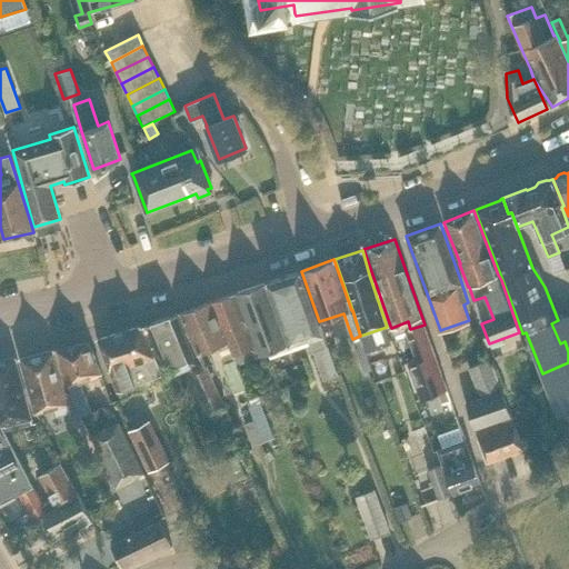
[(300,271),(233,292),(211,301),(233,356),(255,348),(257,357),(290,345),(290,346),(311,337),(315,343),(312,345),(325,378),(338,373),(328,347),(319,321),(300,271)]
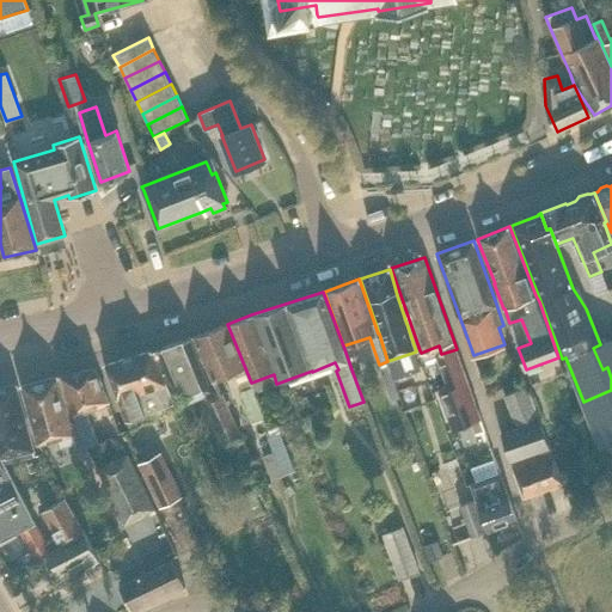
[(240,386),(251,383),(227,324),(194,336),(210,374),(214,381),(215,380),(234,372),(240,386)]
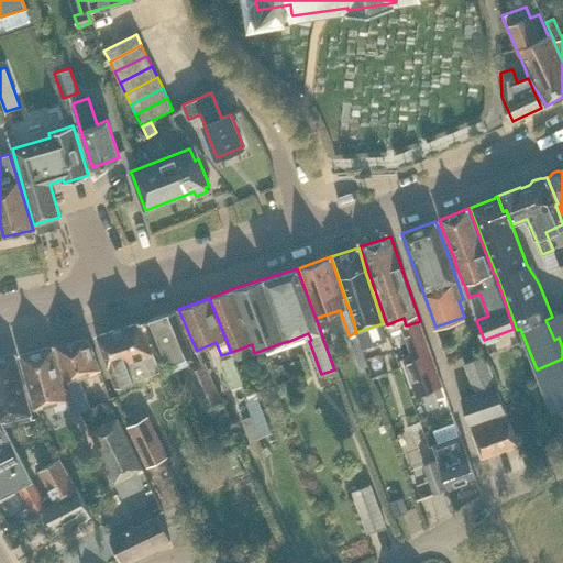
[(139,322),(148,345),(154,342),(166,371),(186,362),(208,410),(209,411),(212,410),(224,405),(223,403),(222,403),(205,362),(202,360),(201,360),(199,356),(200,355),(198,350),(197,351),(194,344),(189,345),(175,310),(139,322)]
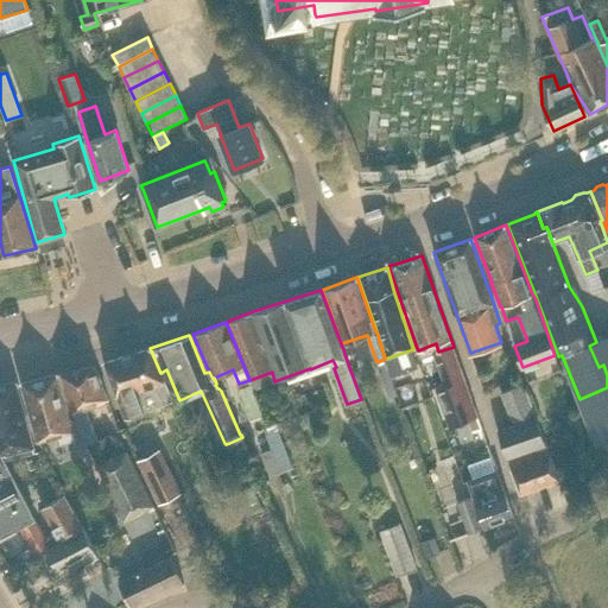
[(607,387),(580,399),(596,443),(607,438),(607,337),(596,342),(589,346),(599,367),(603,365),(607,375),(607,387)]
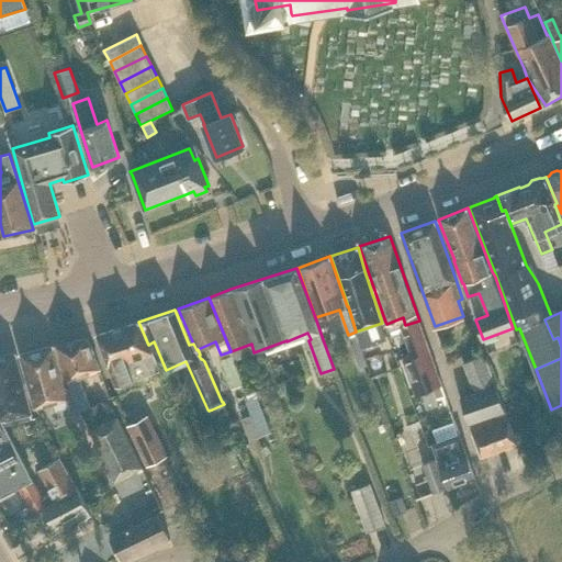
[(405,325),(402,326),(412,355),(404,358),(416,392),(433,386),(436,397),(445,394),(419,321),(405,325)]
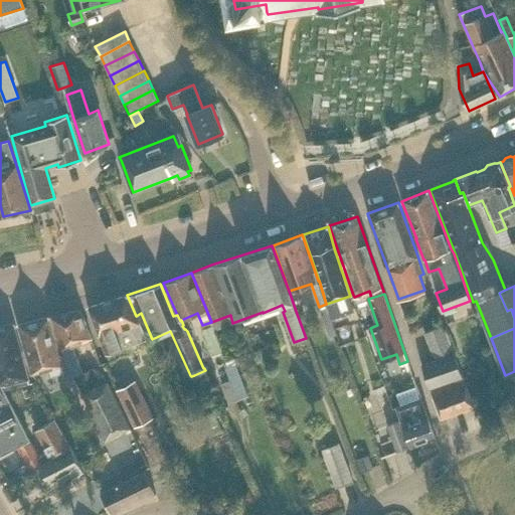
[(127,295),(89,307),(106,353),(120,347),(131,370),(158,358),(147,335),(145,336),(127,295)]
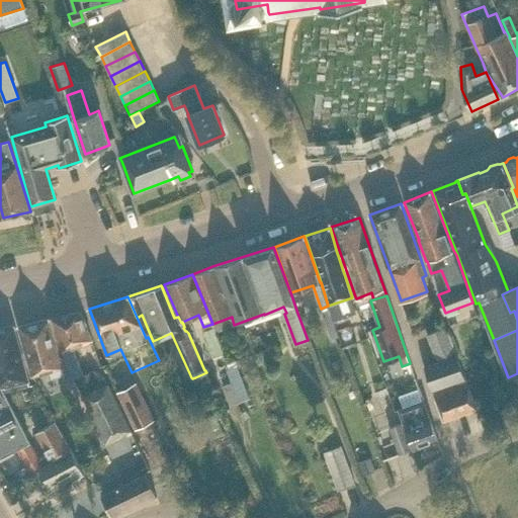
[(328,306),(321,309),(331,338),(338,336),(335,327),(328,306)]
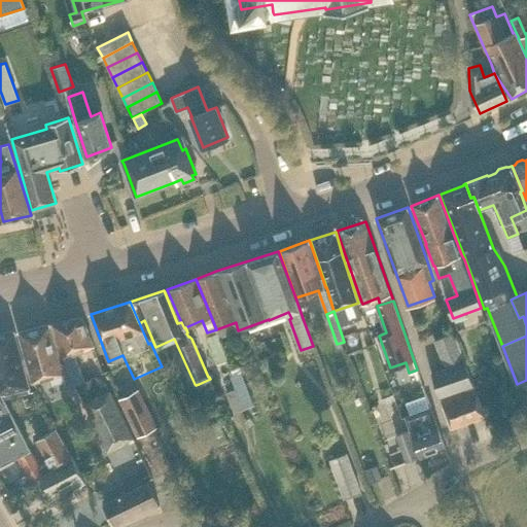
[(94,346),(82,317),(82,316),(50,323),(56,335),(59,343),(66,363),(69,373),(73,383),(73,384),(74,384),(83,380),(73,353),(93,346),(94,346)]
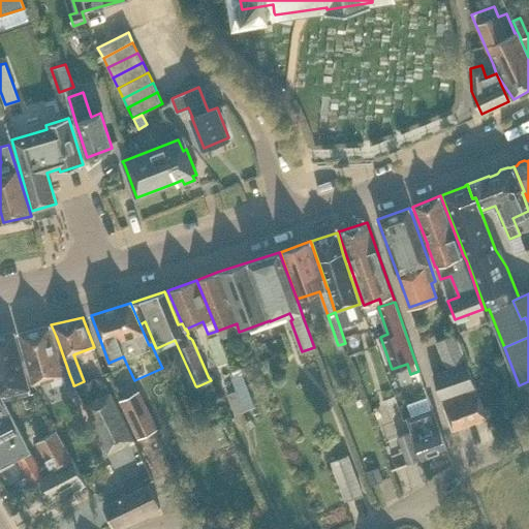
[(33,383),(63,375),(68,386),(73,384),(69,374),(66,365),(62,367),(56,344),(59,344),(56,336),(54,337),(50,324),(18,333),(33,383)]
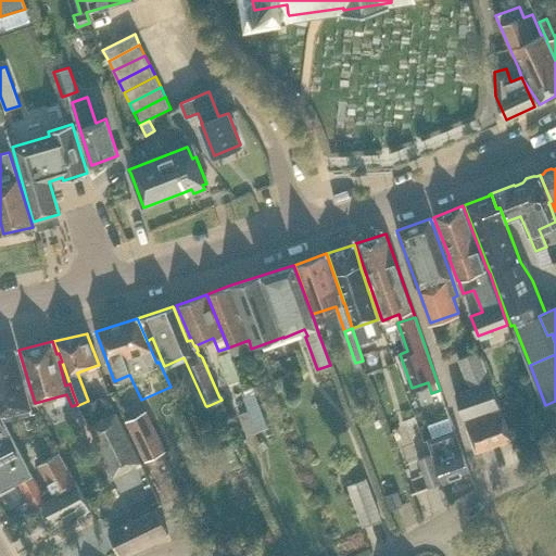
[(478,352),(468,355),(465,349),(456,352),(469,384),(488,377),(478,352)]
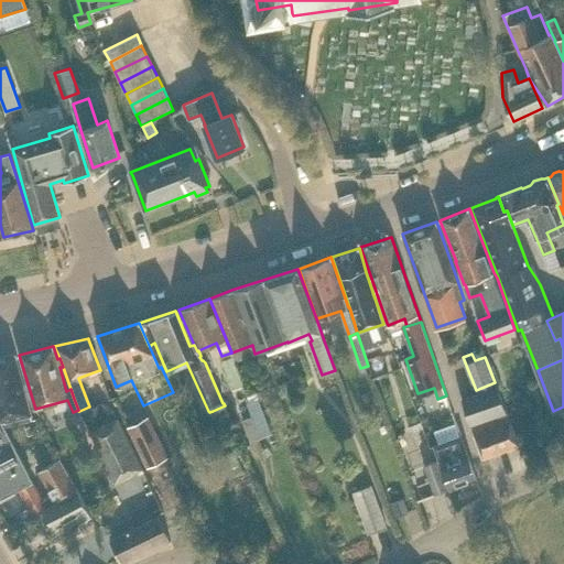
[(15,356),(0,357),(0,420),(2,421),(4,420),(32,413),(31,411),(17,356),(15,356)]
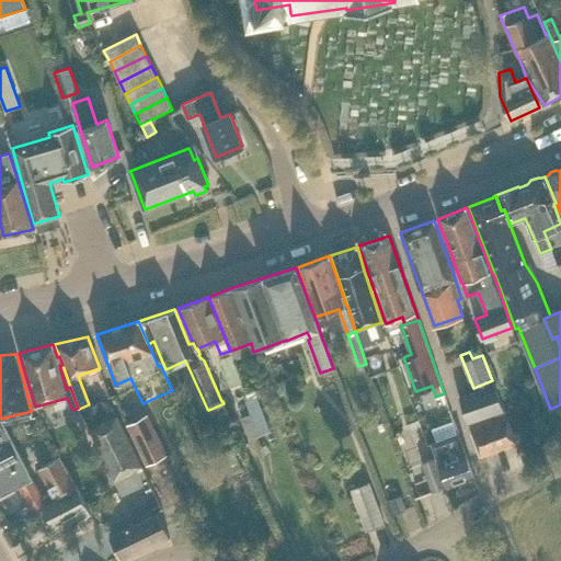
[(504,410),(495,385),(459,398),(468,422),(504,410)]
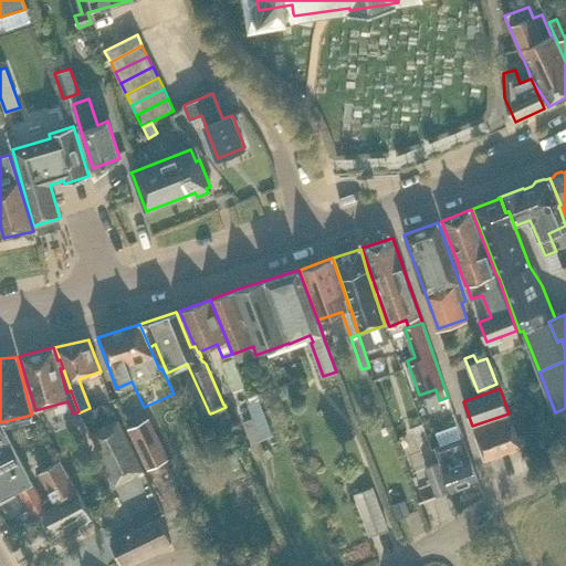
[(252,441),(272,435),(259,401),(248,406),(252,418),(243,421),(252,441)]
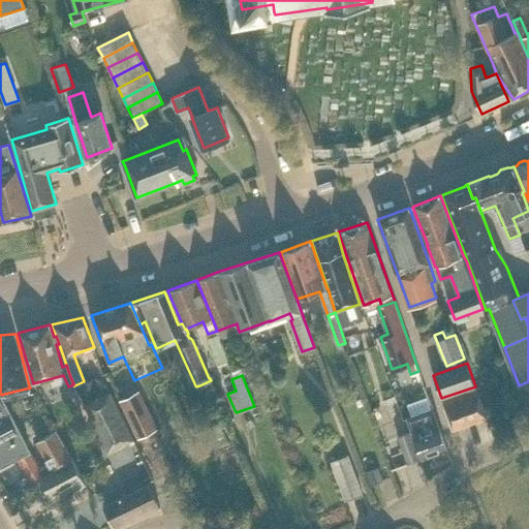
[(105,393),(97,378),(79,386),(81,392),(79,393),(83,403),(86,402),(87,402),(105,393)]
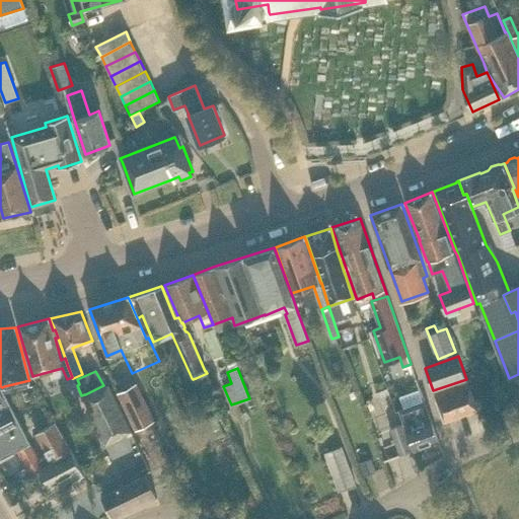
[(476,409),(466,380),(455,384),(466,414),(476,409)]
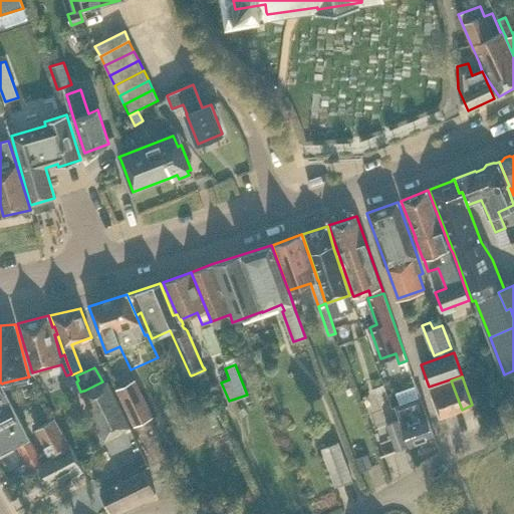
[(116,388),(135,425),(153,417),(135,379),(116,388)]
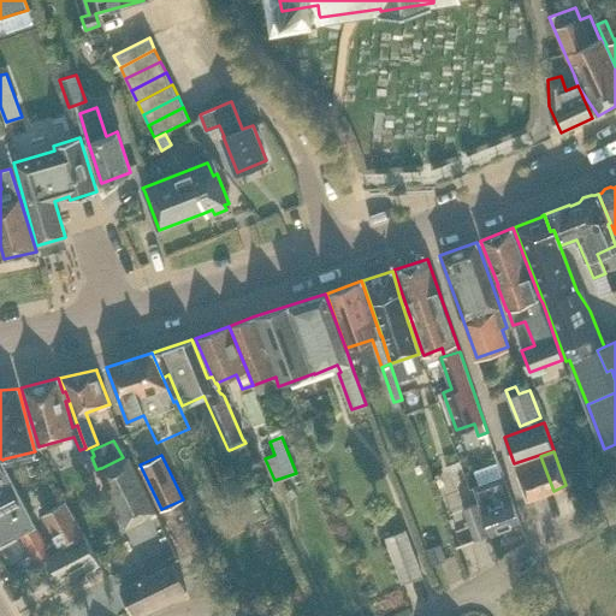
[(155,511),(128,456),(99,472),(108,492),(125,527),(155,511)]
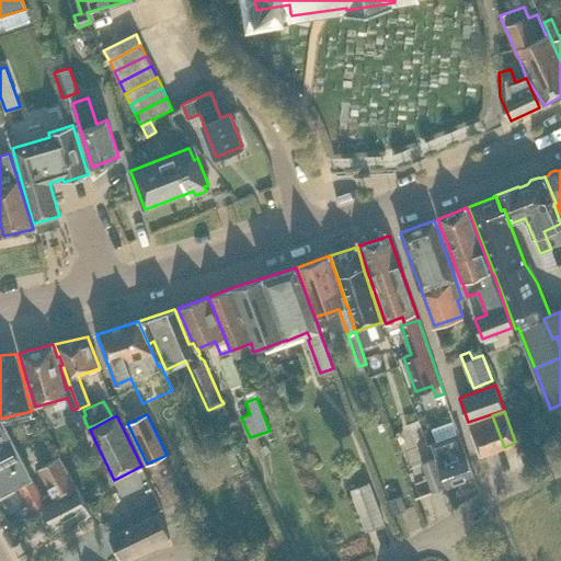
[(504,447),(492,415),(480,420),(492,450),(504,447)]
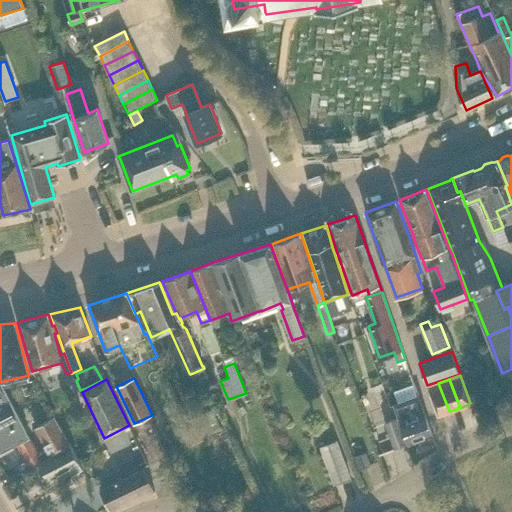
[(0,452),(1,452),(30,437),(2,382),(0,381),(0,452)]
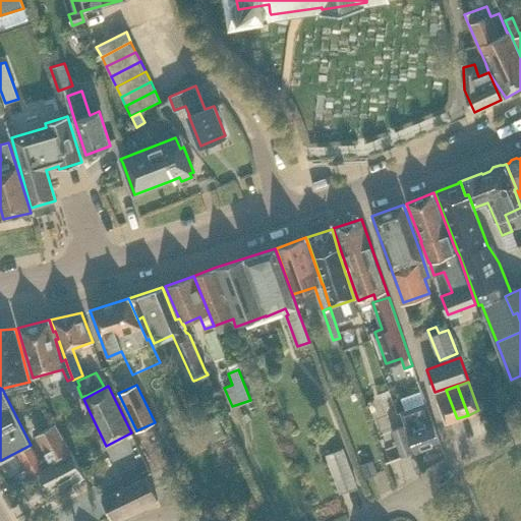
[(457,418),(446,390),(436,394),(439,403),(446,422),(457,418)]
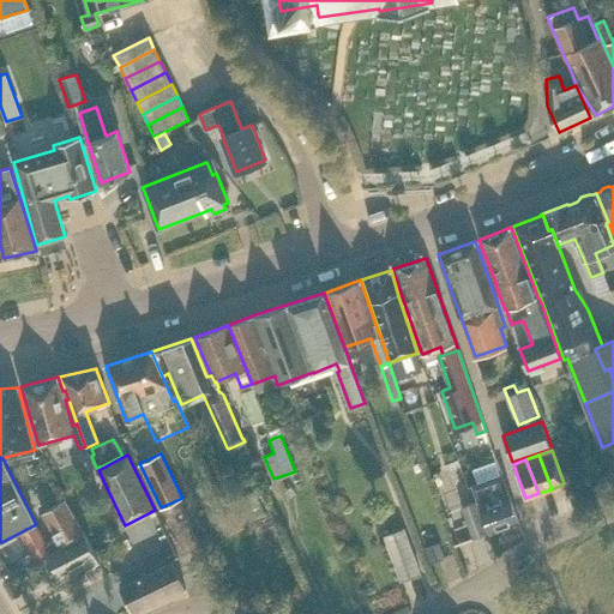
[(489,533),(519,521),(501,474),(471,486),(489,533)]
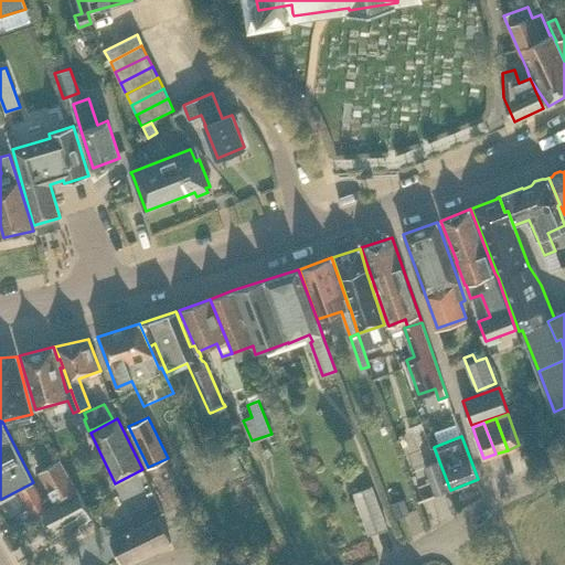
[(78,493),(59,460),(39,471),(57,503),(57,504),(78,493)]
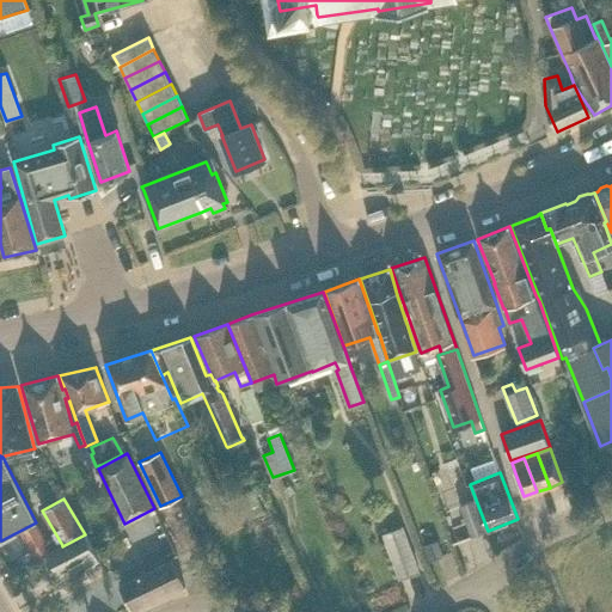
[(485,531),(473,500),(459,505),(471,537),(485,531)]
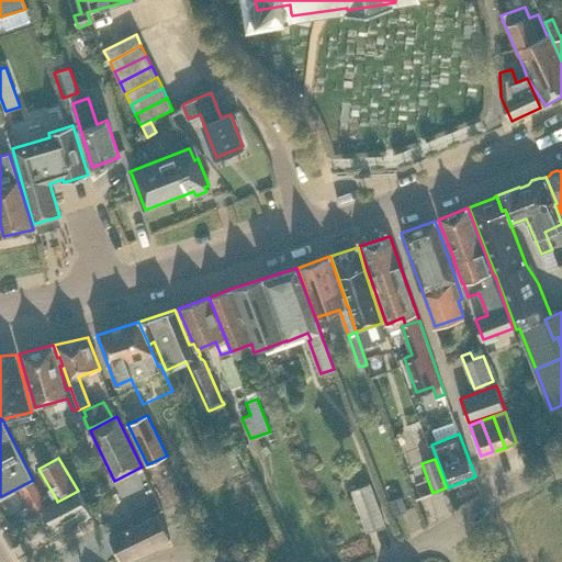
[(19,489),(33,510),(46,503),(33,480),(19,489)]
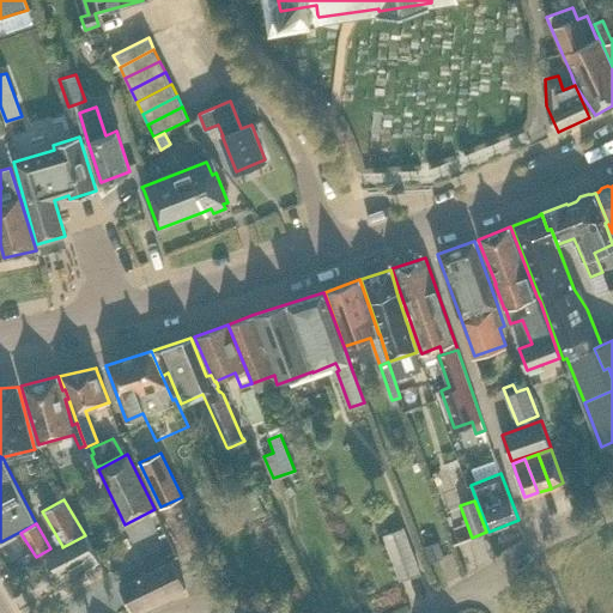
[(419,574),(402,527),(383,534),(401,581),(419,574)]
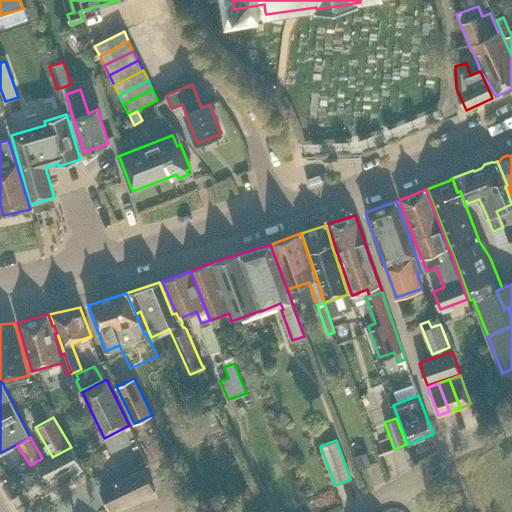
[(52,457),(52,456),(40,463),(48,480),(68,470),(71,475),(83,469),(76,457),(71,447),(52,457)]
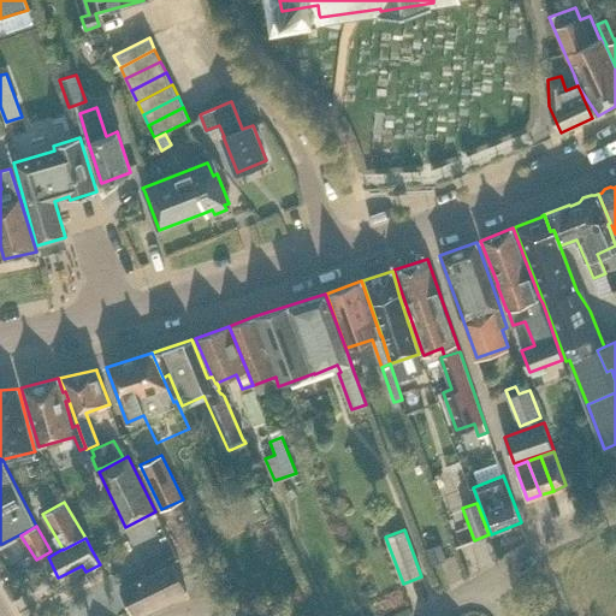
[(446,560),(440,544),(425,549),(431,566),(446,560)]
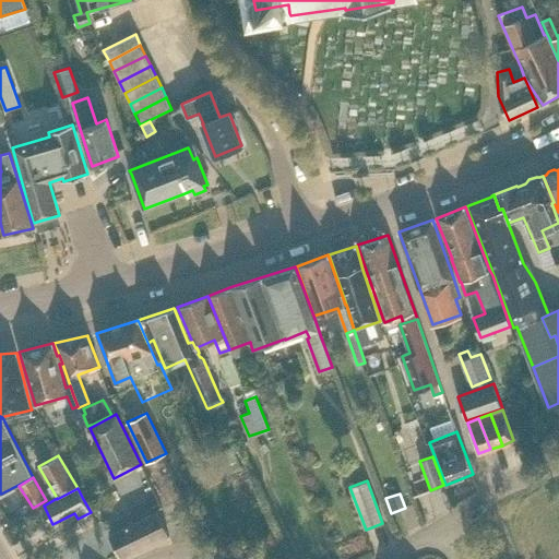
[(109,535),(120,558),(121,558),(169,536),(157,512),(109,535)]
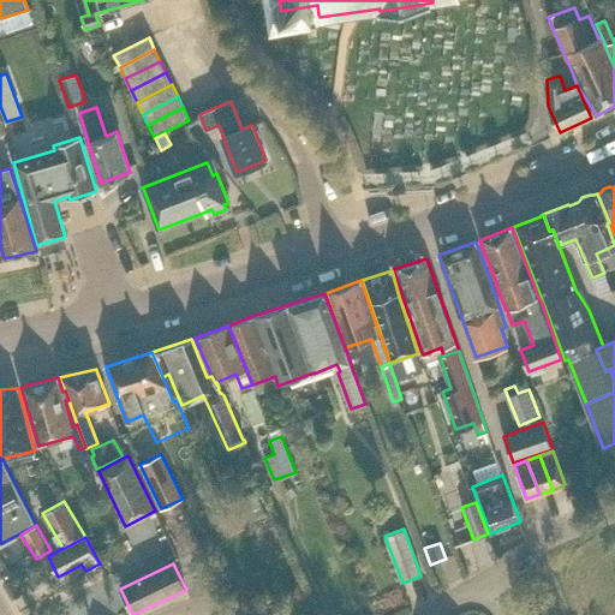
[(288,593),(292,599),(300,596),(297,586),(290,589),(288,593)]
